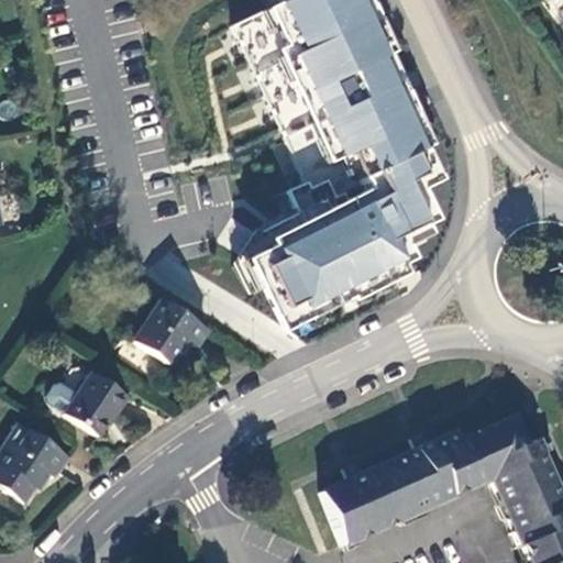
[(401,51),(376,0),(291,0),(232,26),(305,186),(290,192),(300,213),(255,232),(243,253),(287,334),(343,306),(346,311),(416,277),(410,265),(422,258),(417,244),(438,233),(433,224),(444,219),(430,188),(449,178),(433,146),(440,144),(412,88),(396,53),(401,51)]
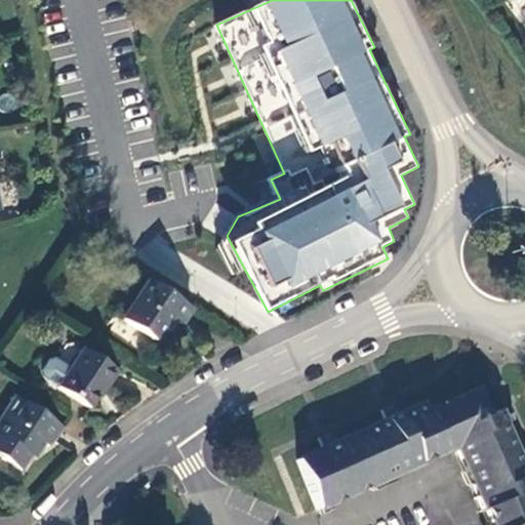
[(178,326),(189,309),(146,281),(120,322),(154,344),(169,320),(178,326)]
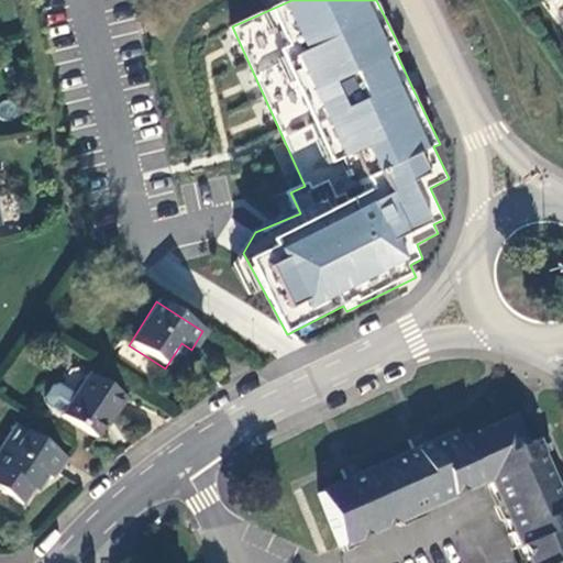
[(44,405),(61,416),(61,417),(94,439),(110,412),(113,415),(123,399),(87,375),(73,397),(56,386),(50,387),(42,398),(44,405)]
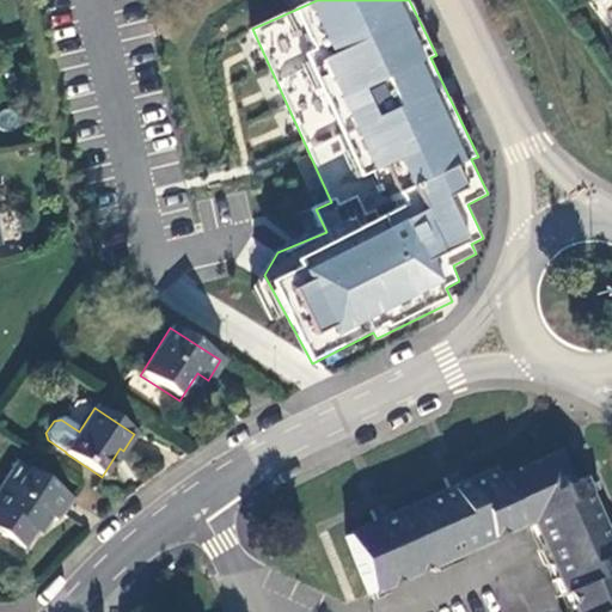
[(611,611),(611,552),(610,555),(585,496),(595,491),(592,483),(588,475),(567,484),(552,456),(496,481),(491,470),(461,484),(456,472),(440,478),(445,491),(389,515),(383,505),(367,512),(373,524),(343,537),(368,594),(414,574),(414,573),(439,561),(442,562),(487,543),(487,539),(528,521),(555,580),(554,580),(567,611),(611,611)]
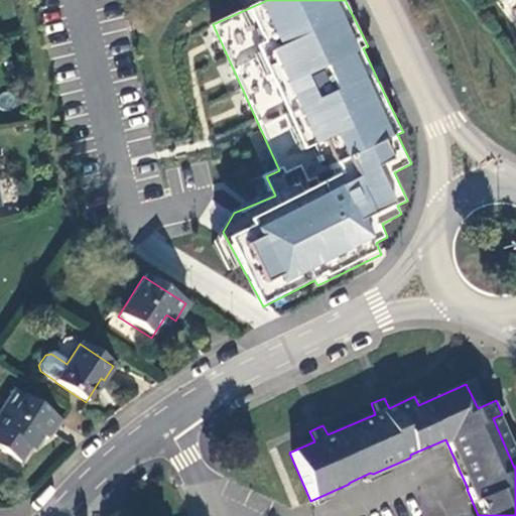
[(12,392),(0,410),(0,450),(18,463),(30,445),(35,449),(42,439),(47,442),(60,422),(12,392)]
